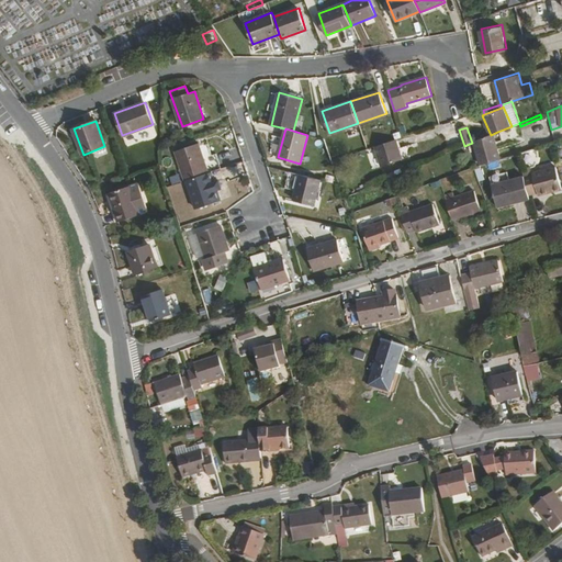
[(491,135),(476,141),(483,159),(504,150),(497,132),(491,135)]
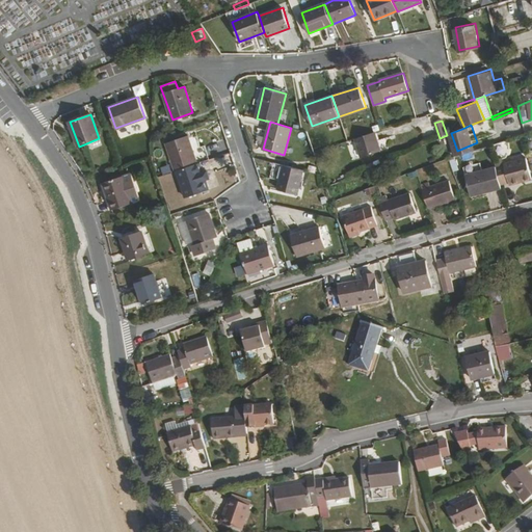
[(156,138),(163,136),(160,129),(153,132),(156,138)]
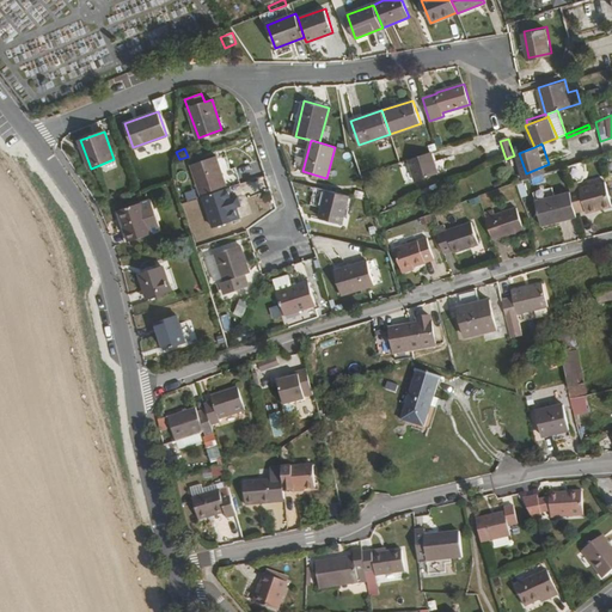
[(436,151),(412,158),(420,178),(442,171),(436,151)]
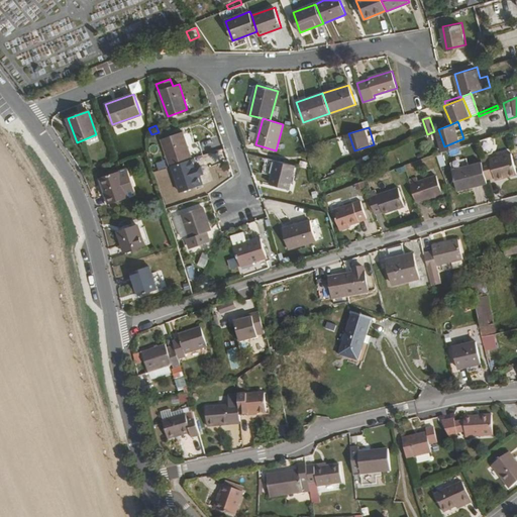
[(172,166),(192,159),(183,132),(162,139),(170,166),(172,166)]
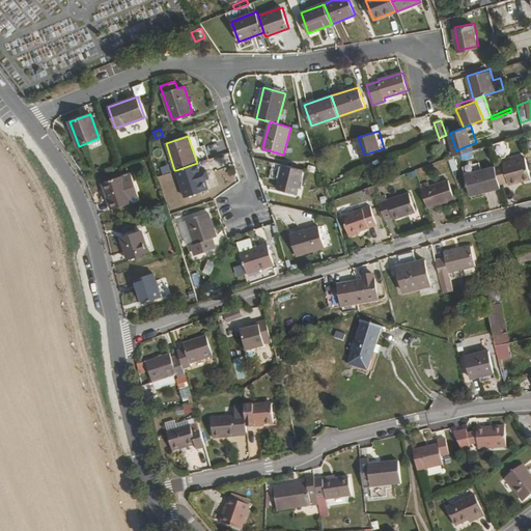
[(448,158),(453,172),(459,169),(454,156),(448,158)]
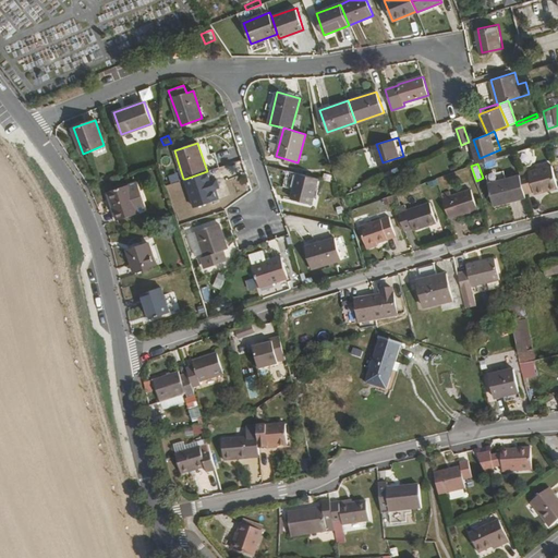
[(519,169),(520,176),(524,192),(533,190),(534,192),(557,184),(553,167),(529,172),(528,167),(519,169)]
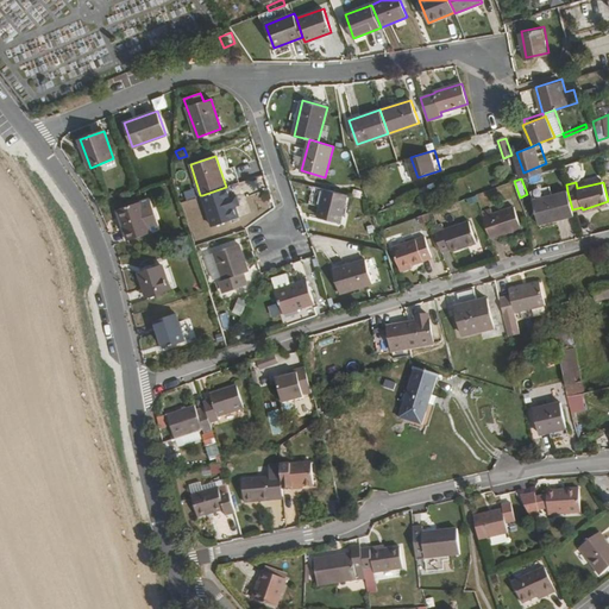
[(237,217),(226,187),(202,195),(213,225),(237,217)]
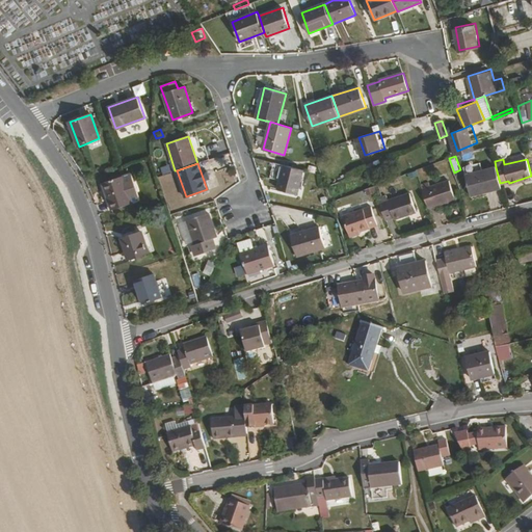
[(470,196),(501,188),(500,183),(496,167),(482,170),(479,163),(462,167),(470,196)]
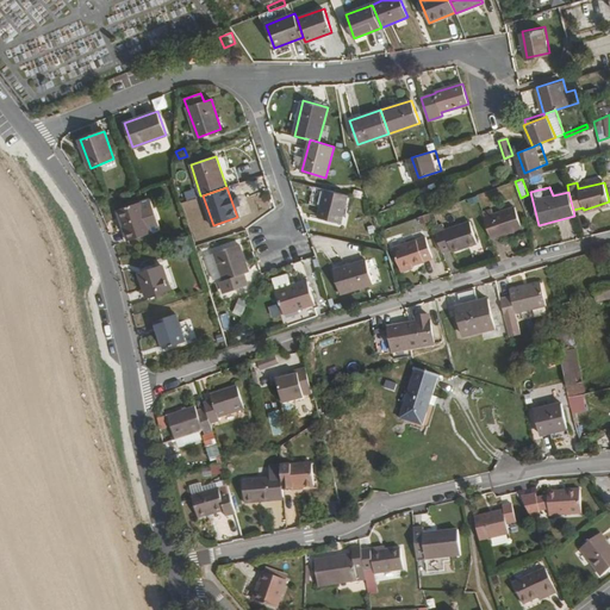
[(349,194),(327,188),(319,217),(341,222),(349,194)]
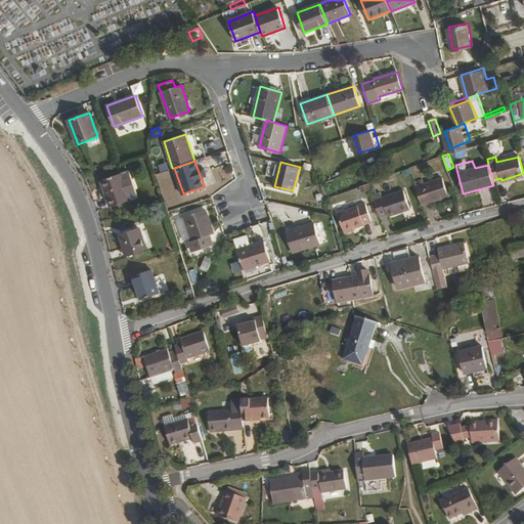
[(101,180),(111,207),(130,199),(121,173),(101,180)]
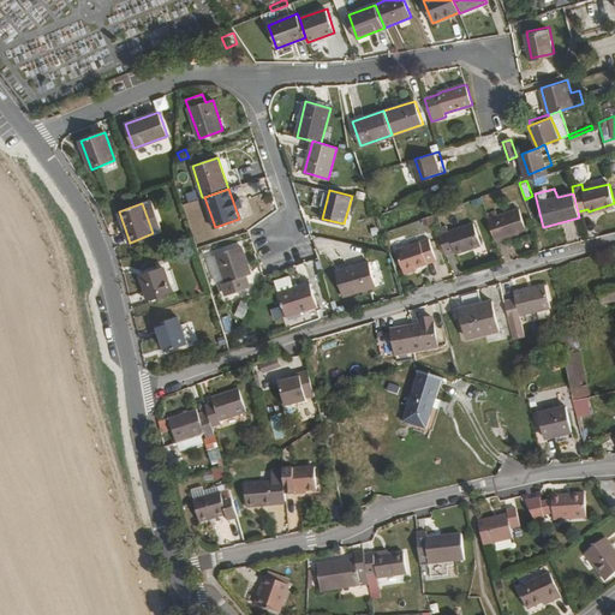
[(488,220),(496,242),(525,231),(519,210),(488,220)]
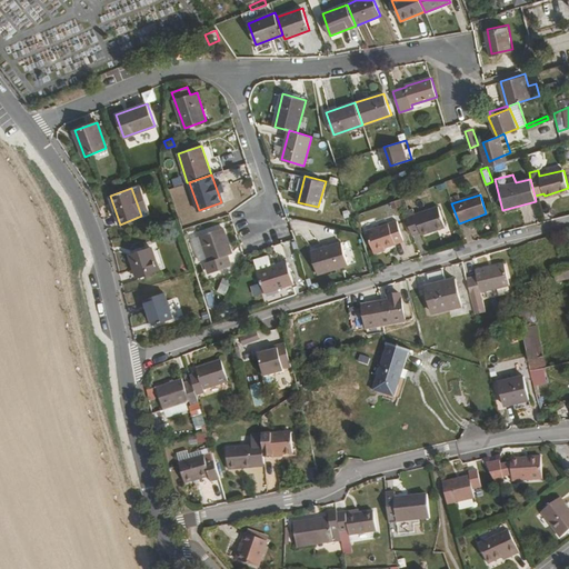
[(532,203),(523,206),(529,221),(538,218),(532,203)]
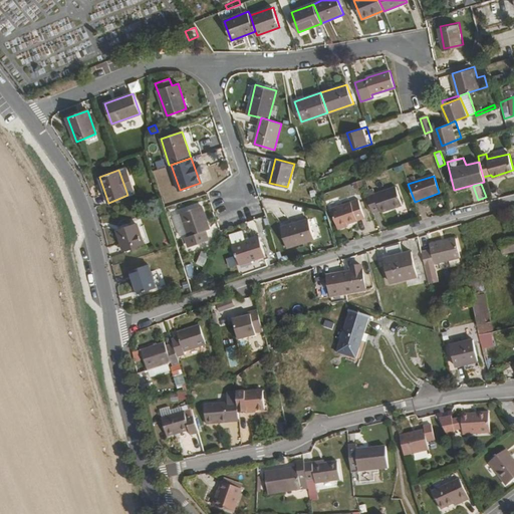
[(370,209),(372,213),(378,211),(380,213),(403,205),(397,187),(373,195),(372,190),(365,192),(365,194),(370,209)]
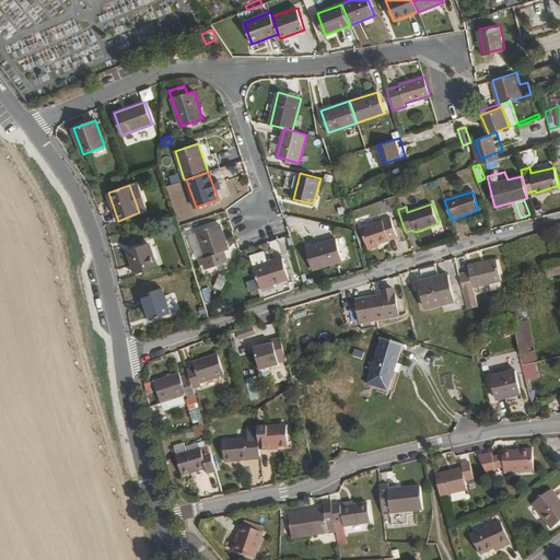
[(396,236),(391,218),(360,228),(366,246),(396,236)]
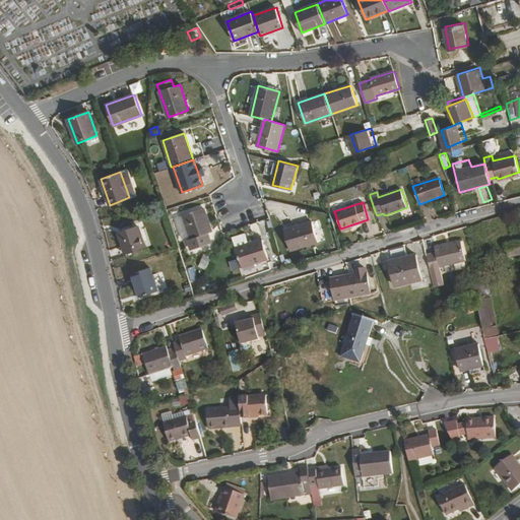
[(204,208),(184,215),(192,240),(189,240),(192,251),(211,244),(208,234),(212,232),(204,208)]
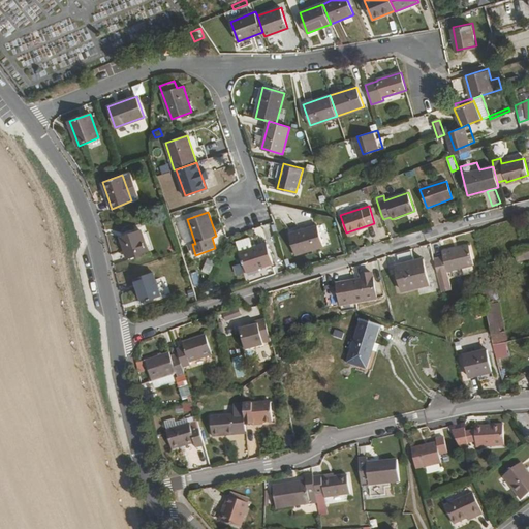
[(323,246),(318,225),(289,234),(294,254),(323,246)]
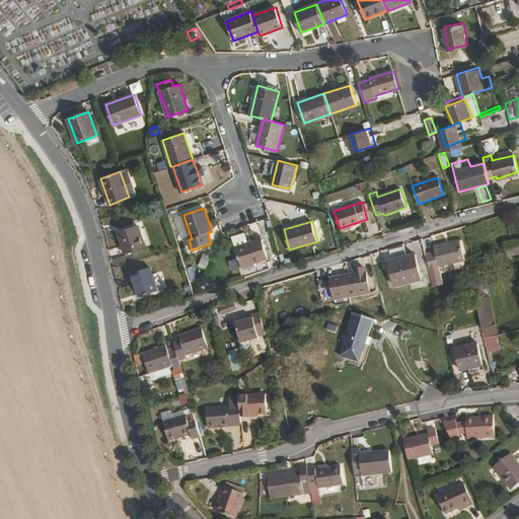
[(145,246),(138,225),(119,231),(126,253),(145,246)]
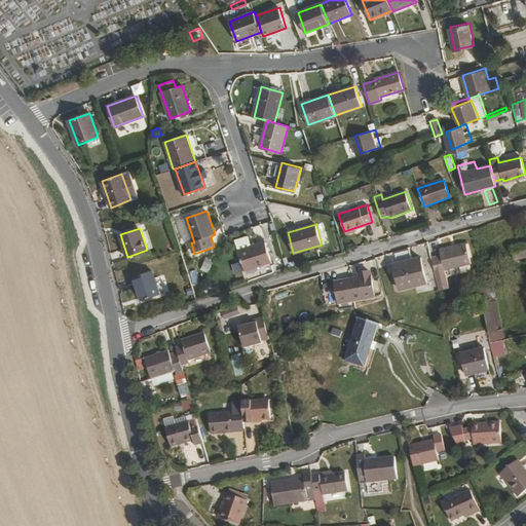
[(238,251),(252,247),(248,235),(235,239),(238,251)]
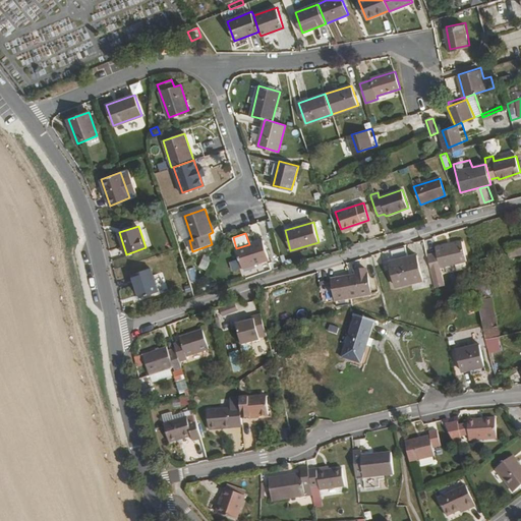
[(246,278),(272,269),(269,259),(270,259),(264,239),(249,244),(236,248),(246,278)]
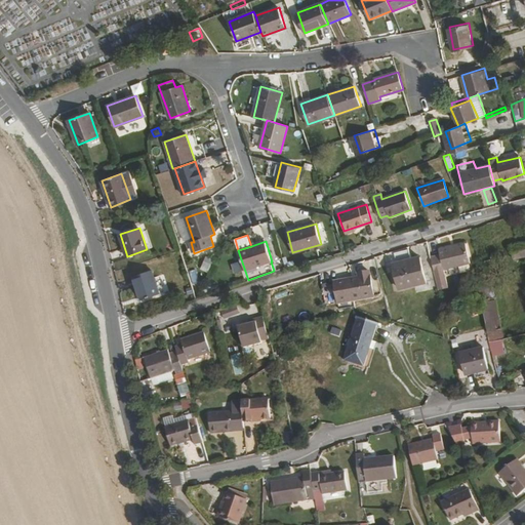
[(439,252),(430,254),(438,286),(447,284),(444,269),(470,263),(465,241),(439,247),(439,252)]
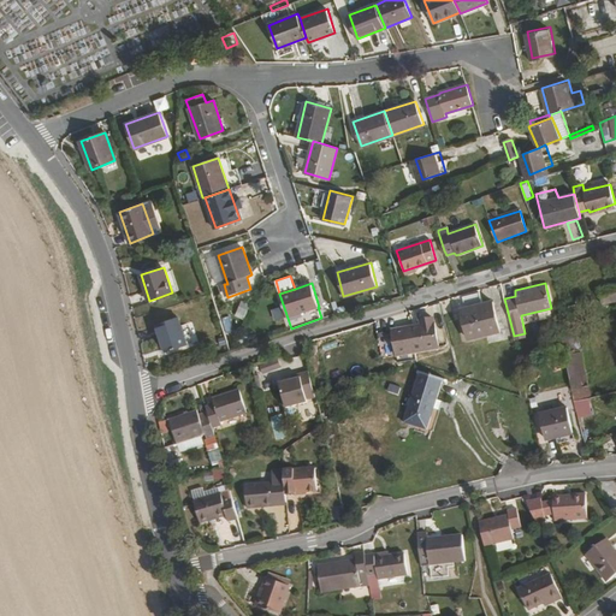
[(599,288),(602,297),(603,302),(615,298),(615,284),(606,286),(599,288)]
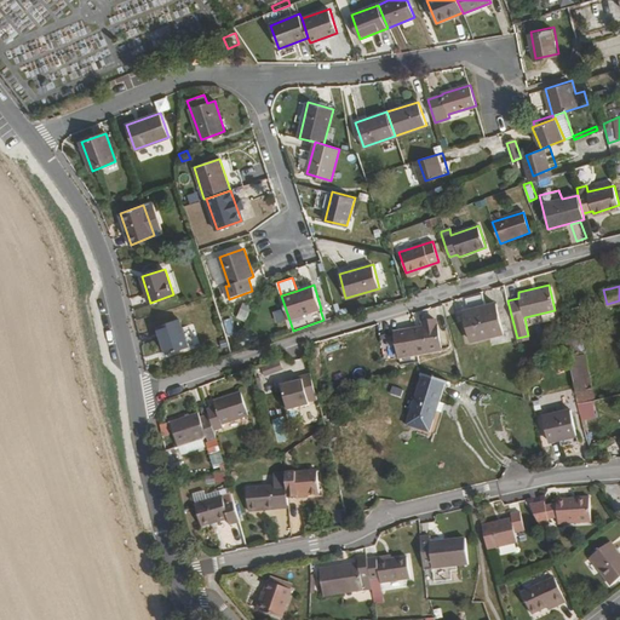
[(242,321),(247,305),(240,303),(235,319),(242,321)]
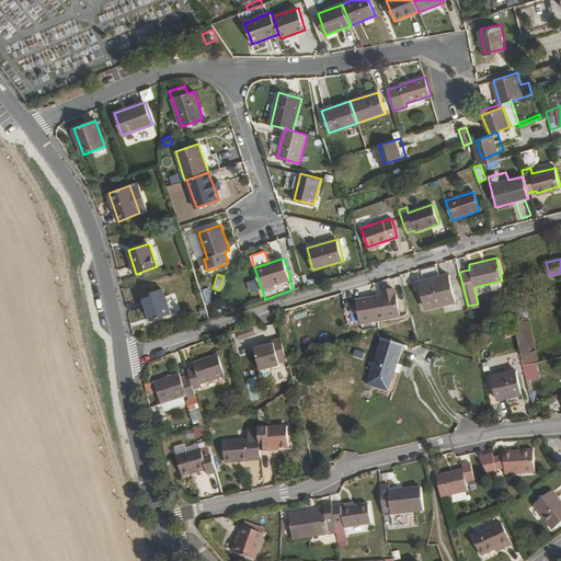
[(456,300),(449,274),(421,282),(427,307),(456,300)]
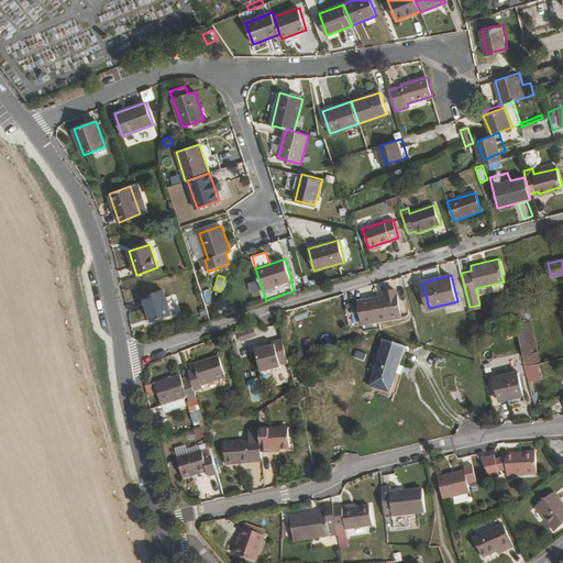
[(170,315),(163,290),(143,296),(152,320),(170,315)]
